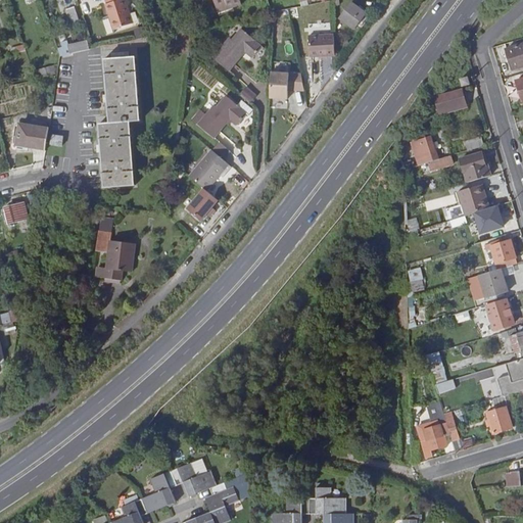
[(134,25),(125,0),(106,0),(108,5),(107,6),(110,16),(105,18),(103,21),(108,35),(115,34),(114,30),(122,28),(134,25)]
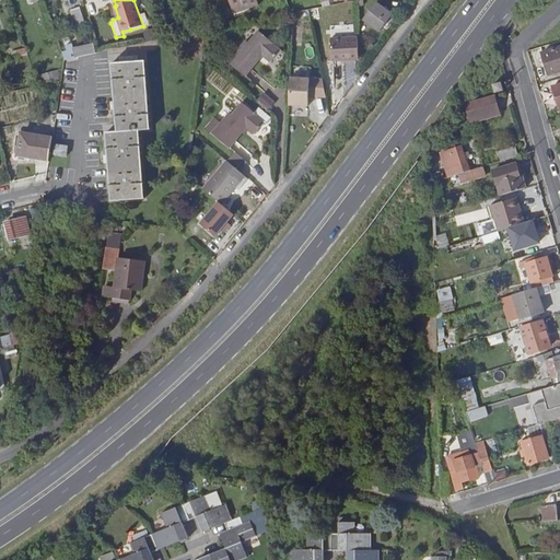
[(255,0),(228,0),(231,9),(248,2),(251,8),(257,4),(255,0)]
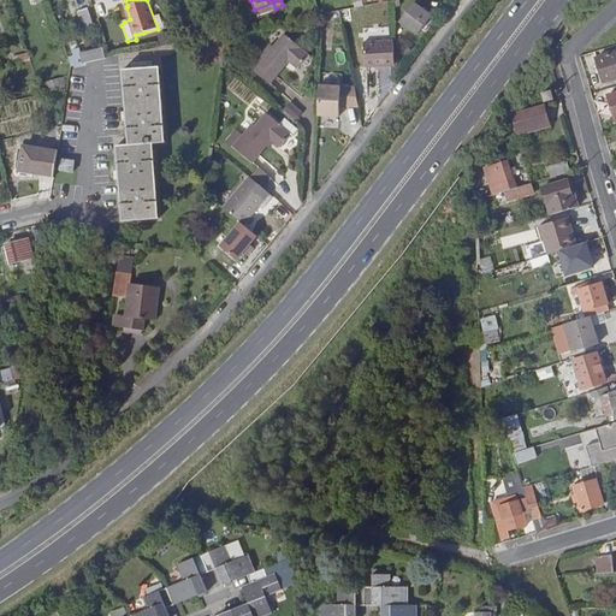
[(256,16),(276,9),(273,3),(254,10),(256,16)]
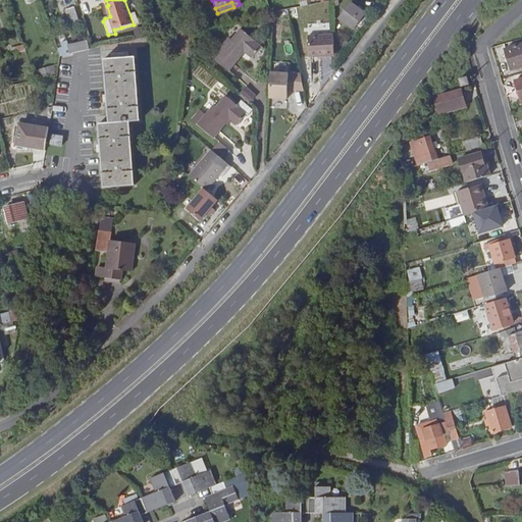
[(336,18),(355,32),(365,17),(348,4),(336,18)]
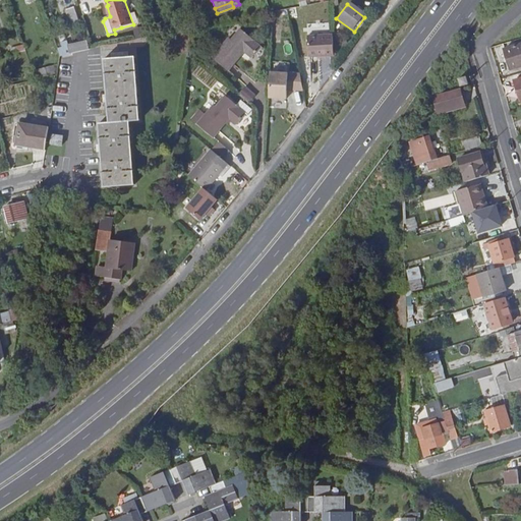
[(68,22),(77,20),(74,6),(64,9),(68,22)]
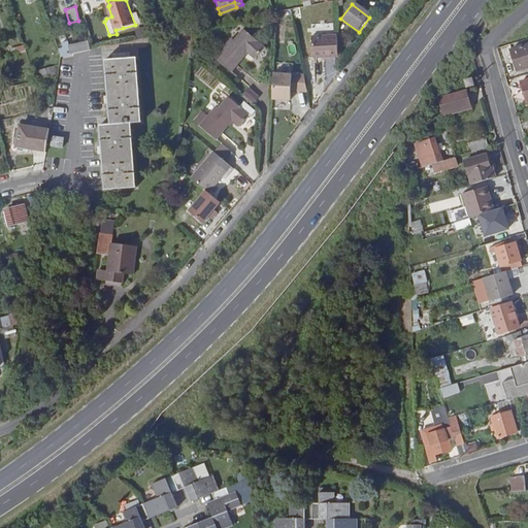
[(216,59),(232,73),(248,55),(258,63),(268,51),(237,25),(231,33),(236,38),(234,41),(232,39),(216,59)]
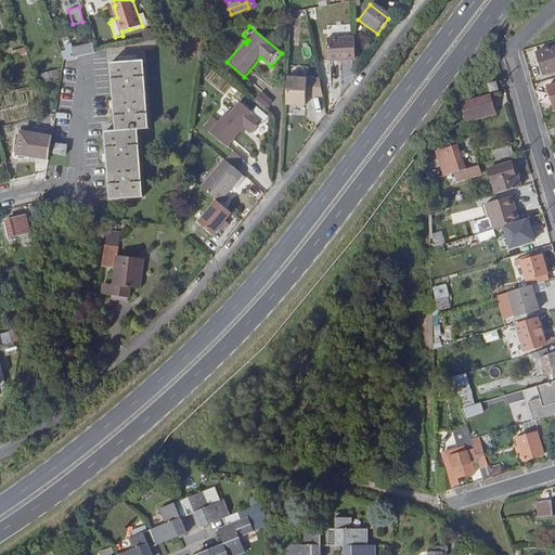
[(145,36),(147,43),(162,40),(157,28),(149,30),(150,35),(145,36)]
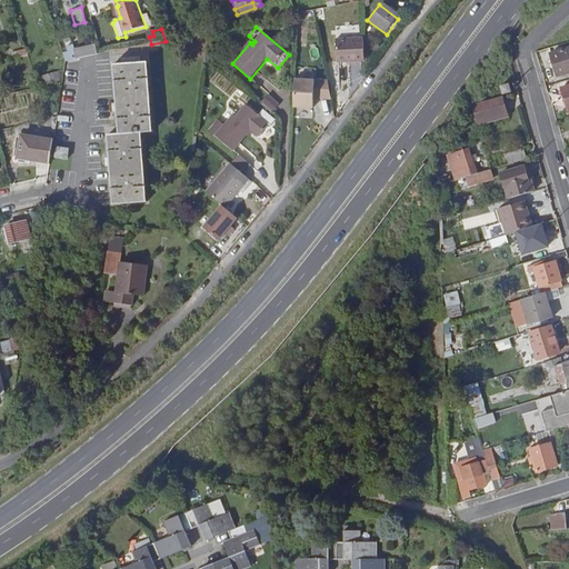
[(365,62),(363,40),(337,41),(338,63),(365,62)]
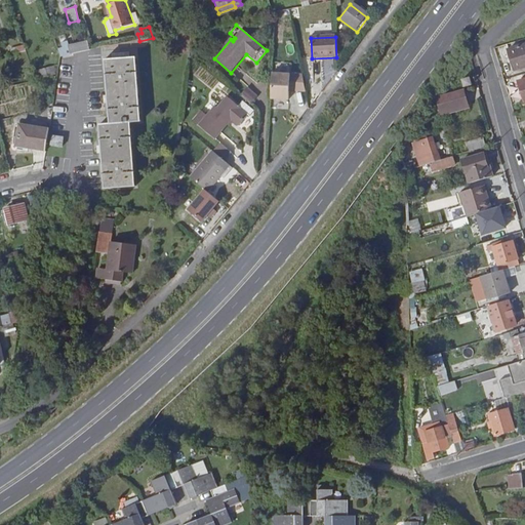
[(58,44),(61,54),(88,49),(86,39),(58,44)]
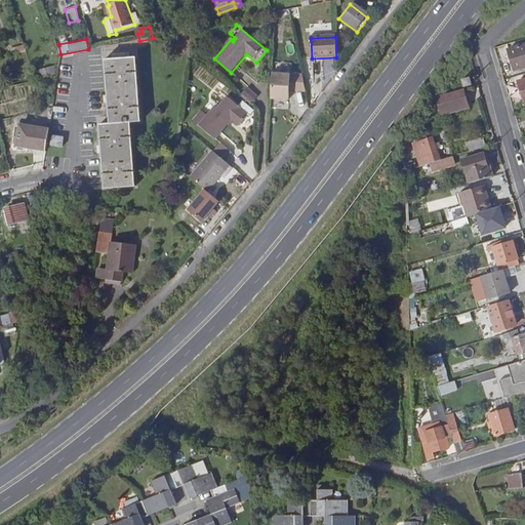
[(524,45),(508,51),(514,72),(524,68),(524,45)]
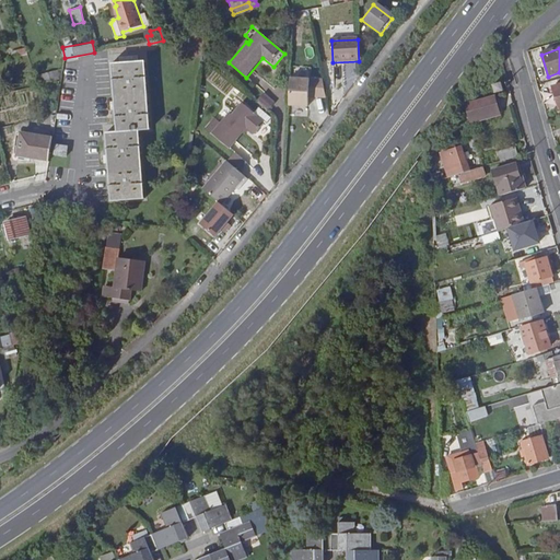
[(106,132),(111,202),(143,200),(139,131),(150,130),(146,62),(113,65),(117,132),(106,132)]
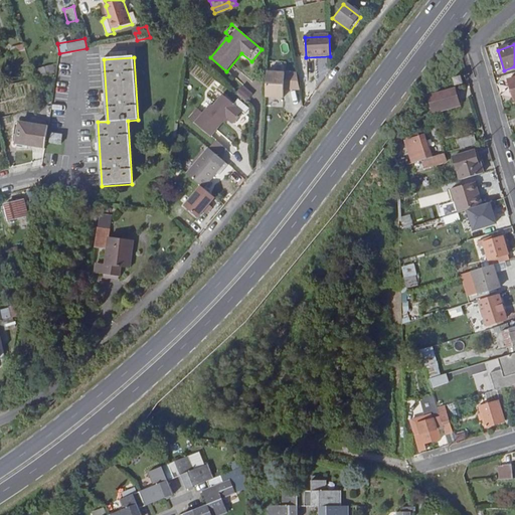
[(296,73),(267,71),(265,97),(283,98),(283,89),(300,90),(296,73)]
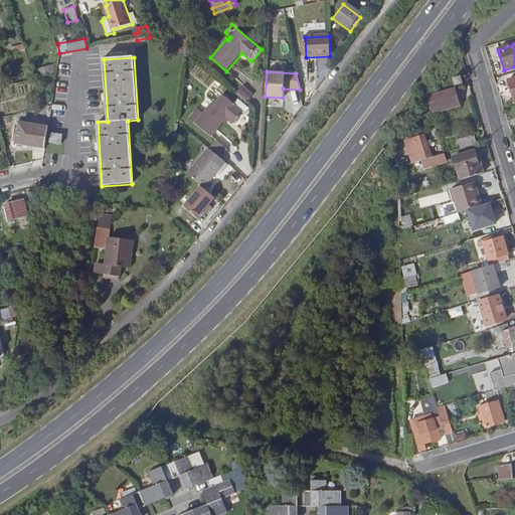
[(453,79),(455,87),(462,84),(460,77),(453,79)]
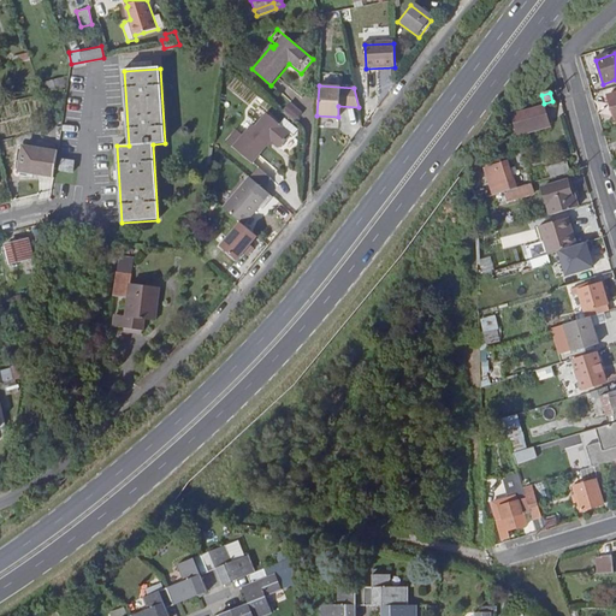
[(291,101),(283,110),(294,120),(302,112),(291,101)]
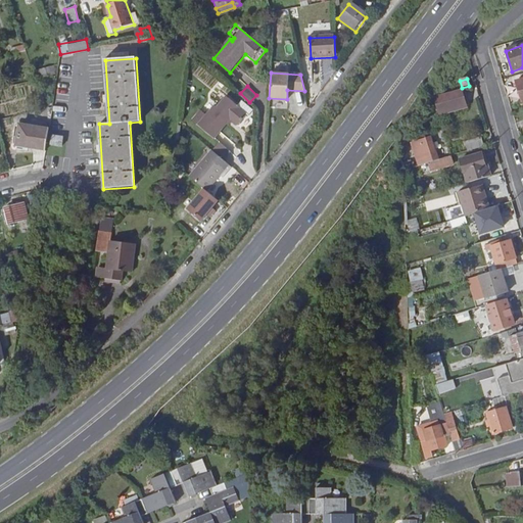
[(462,90),(434,98),(439,113),(467,104),(462,90)]
